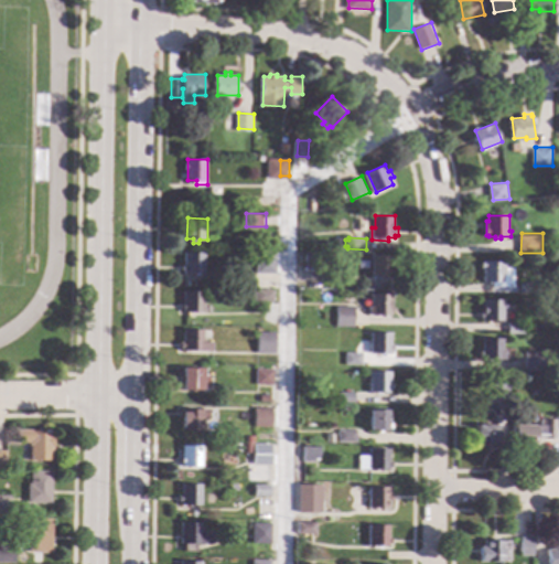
[(280,251),(279,274),(258,274),(259,249),(280,251)]
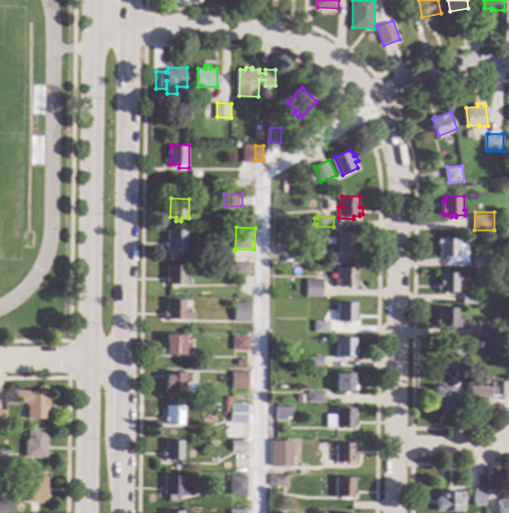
[(188,251),(175,251),(175,248),(170,248),(170,229),(188,229),(188,251)]
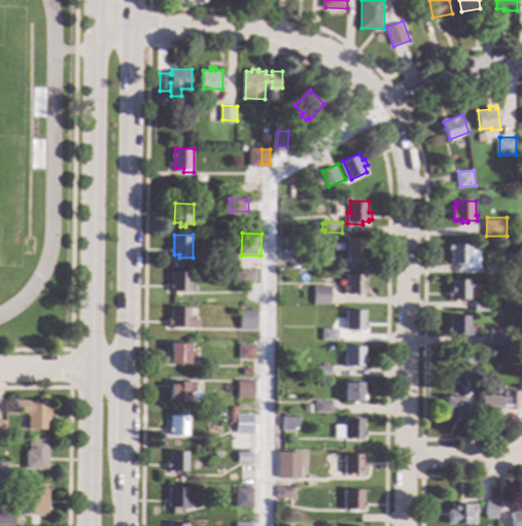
[(312,241),(304,241),(304,247),(287,247),(287,236),(312,236),(312,241)]
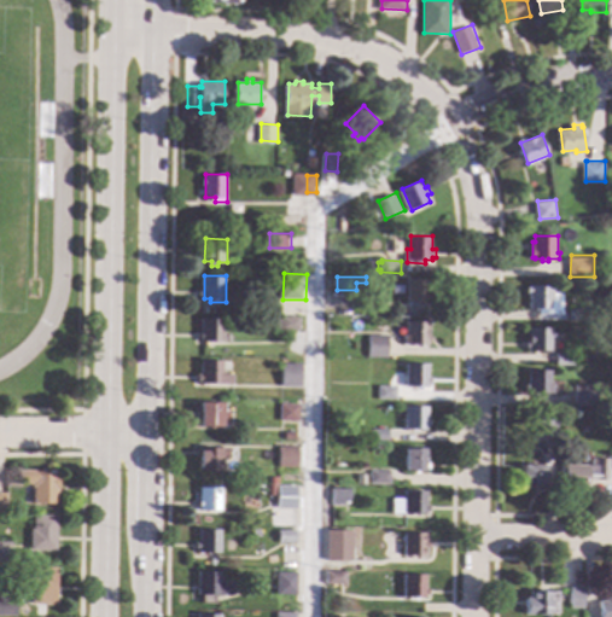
[(431,291),(436,291),(436,298),(432,298),(432,301),(411,301),(411,278),(431,278),(431,291)]
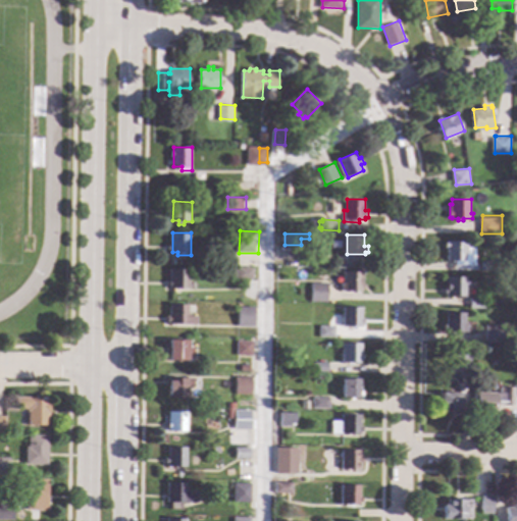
[(467,247),(476,247),(476,264),(457,264),(457,260),(449,260),(449,248),(447,248),(447,242),(450,242),(450,241),(467,241),(467,247)]
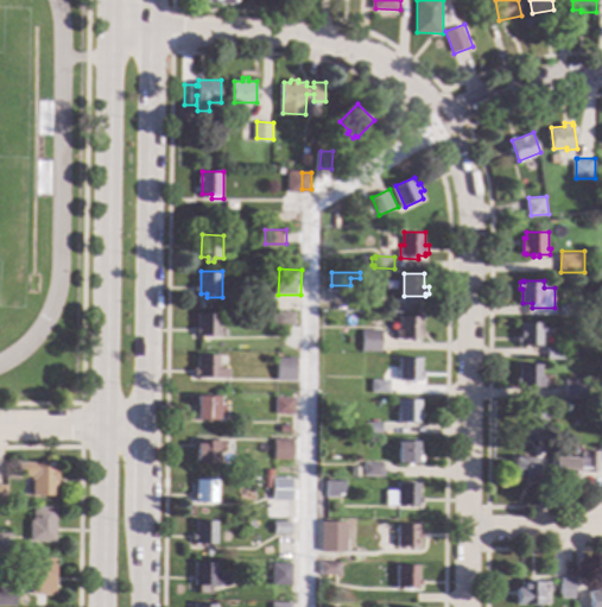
[(581,315),(562,315),(562,303),(581,303),(581,315)]
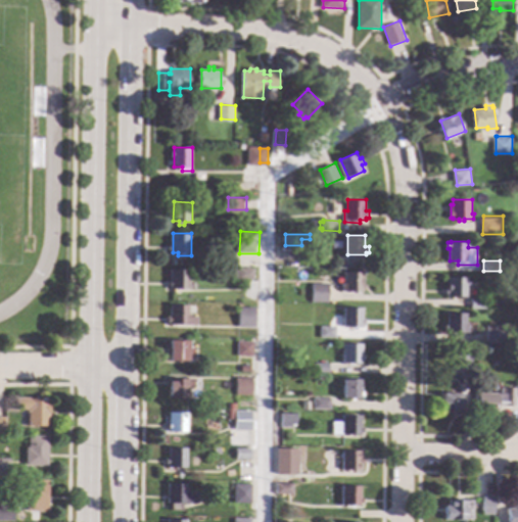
[(255,268),(254,279),(234,278),(234,267),(255,268)]
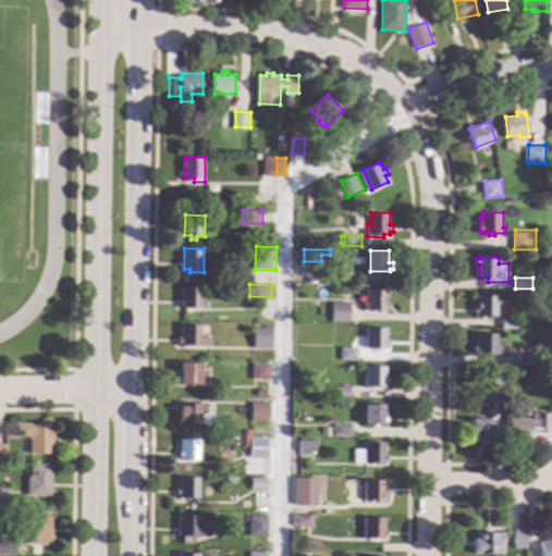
[(203,299),(205,299),(205,307),(183,307),(184,286),(203,286),(203,299)]
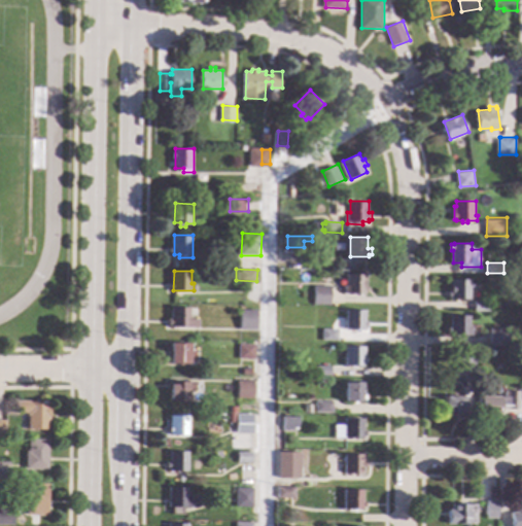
[(369,285),(370,285),(370,291),(368,291),(368,292),(347,292),(347,284),(349,284),(349,274),(369,274),(369,285)]
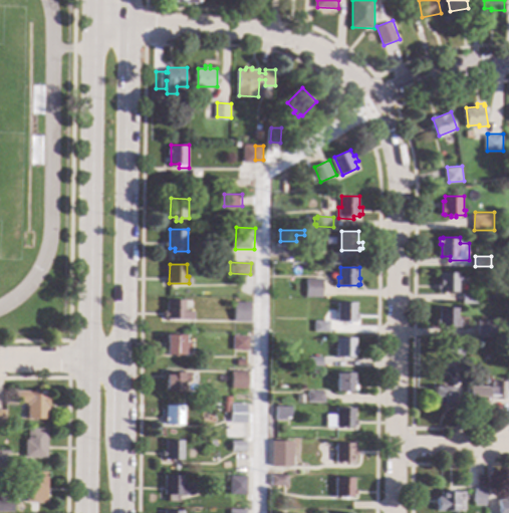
[(461,290),(452,290),(452,293),(447,293),(447,291),(441,291),(441,288),(439,288),(439,276),(441,276),(441,272),(461,272),(461,290)]
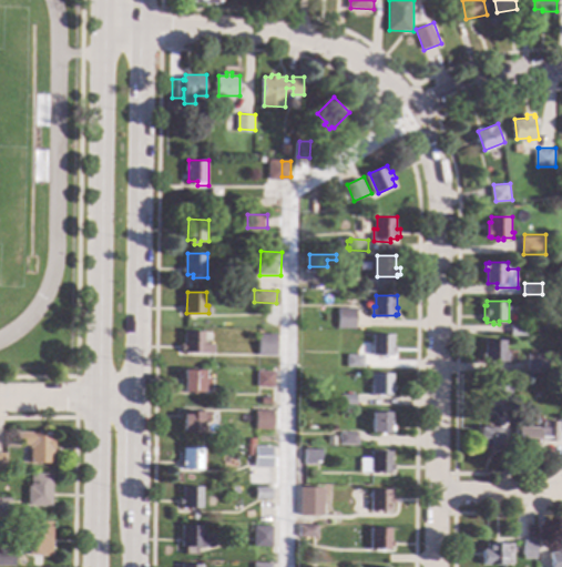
[(359,306),(359,328),(339,328),(340,306),(359,306)]
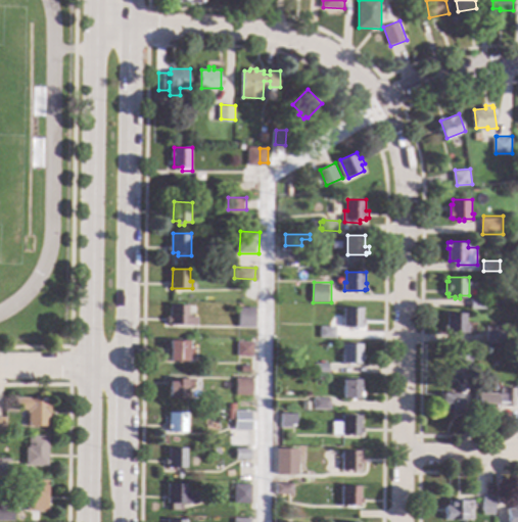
[(488,307),(473,307),(473,297),(488,297),(488,307)]
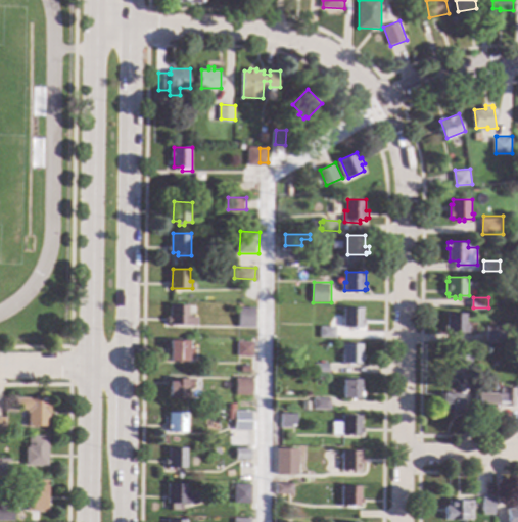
[(190,316),(199,317),(199,324),(172,324),(172,321),(170,321),(170,316),(172,316),(172,304),(190,304),(190,316)]
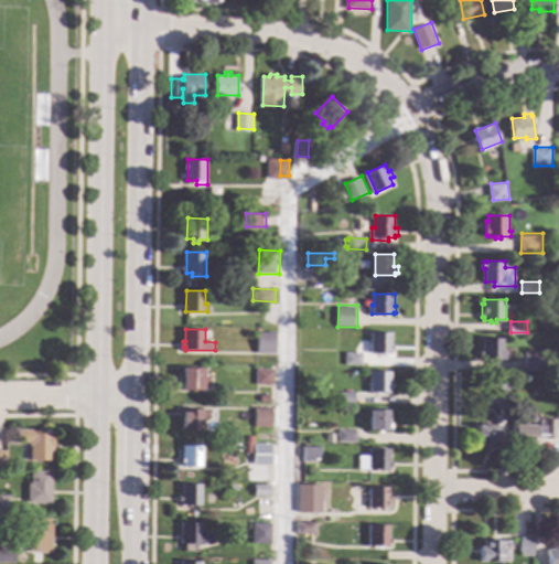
[(259,330),(279,331),(278,353),(258,352),(259,330)]
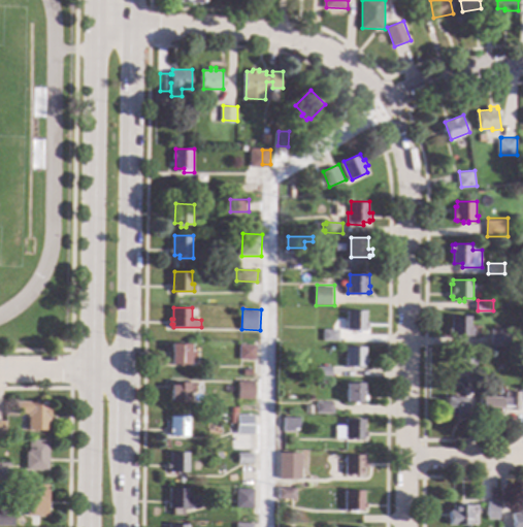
[(368,321),(370,321),(370,328),(367,328),(367,329),(350,329),(350,309),(368,309),(368,321)]
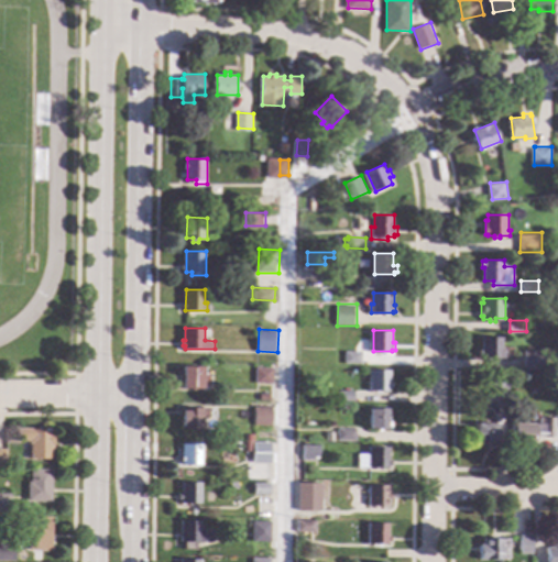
[(503,349),(506,349),(506,357),(483,357),(483,355),(481,355),(481,349),(483,349),(484,337),(503,337),(503,349)]
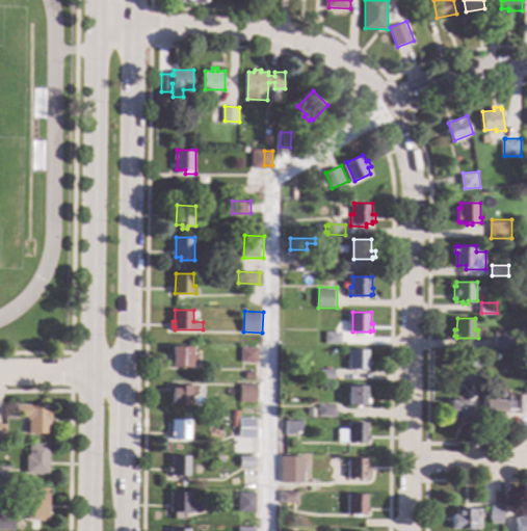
[(517,348),(496,348),(496,330),(517,330),(517,348)]
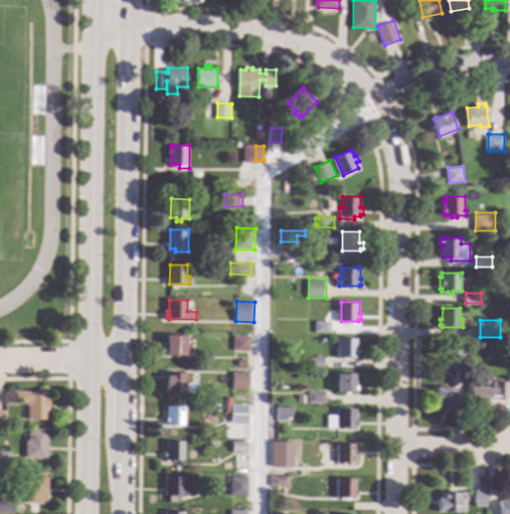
[(332,322),(332,332),(318,332),(318,321),(332,322)]
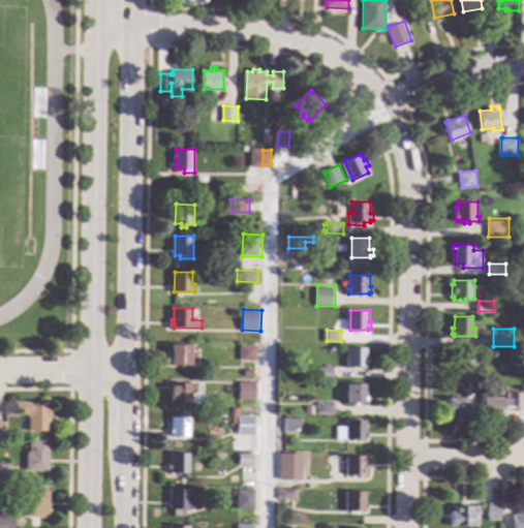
[(192,350),(197,350),(197,360),(192,360),(192,364),(173,364),(173,356),(170,356),(170,350),(174,350),(174,344),(192,343),(192,350)]
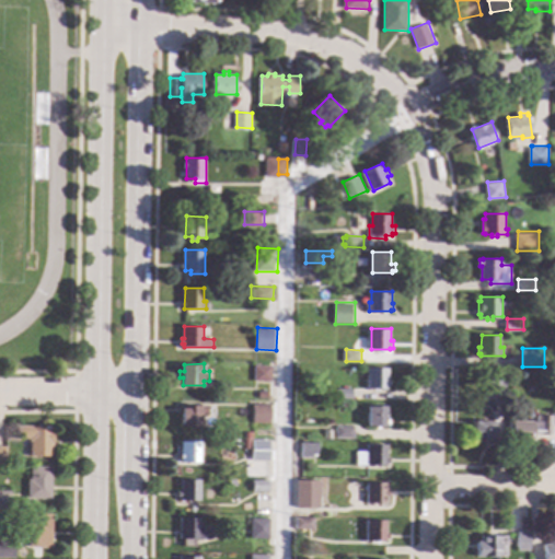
[(273,365),(273,381),(256,381),(256,364),(273,365)]
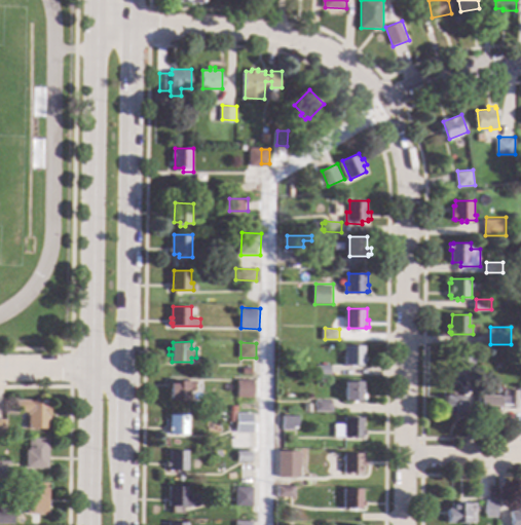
[(366,357),(369,357),(369,362),(366,362),(366,365),(358,365),(358,367),(352,367),(352,364),(347,364),(347,345),(366,345),(366,357)]
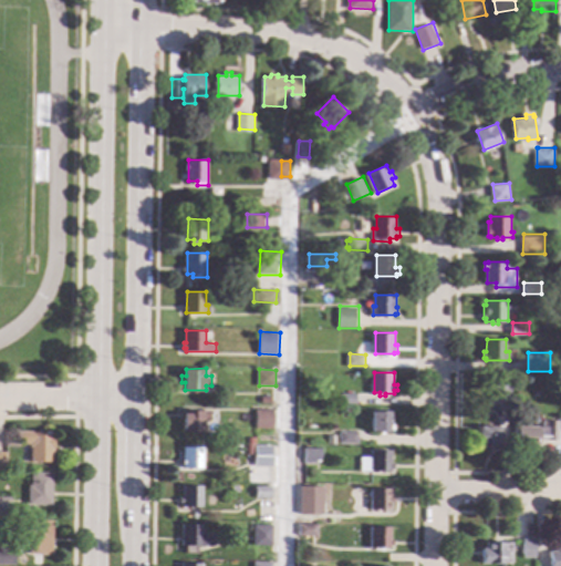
[(511,404),(496,404),(496,387),(512,387),(511,404)]
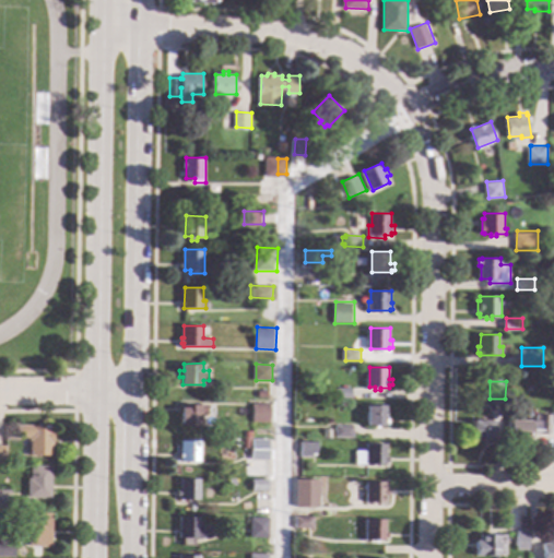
[(354,396),(339,396),(339,387),(354,387),(354,396)]
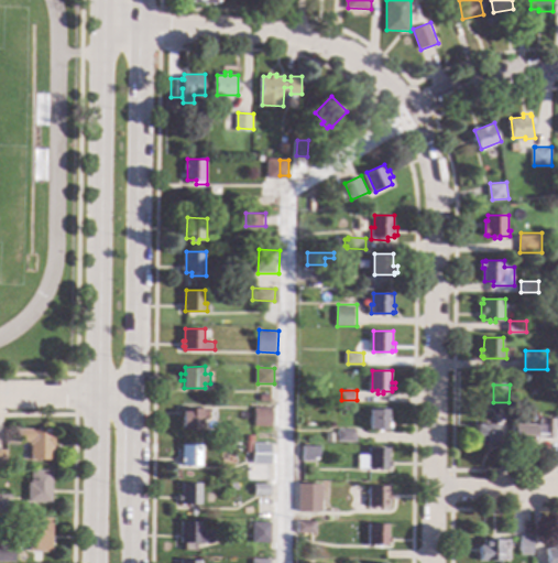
[(273,407),(273,425),(256,425),(256,405),(273,407)]
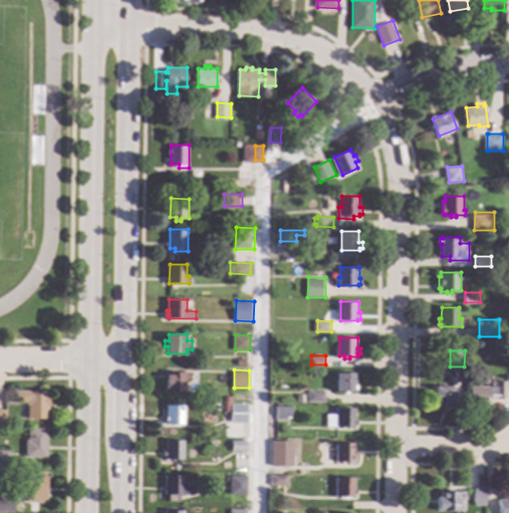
[(192,371),(192,380),(187,380),(186,391),(167,390),(168,378),(165,378),(166,373),(168,373),(168,370),(192,371)]
